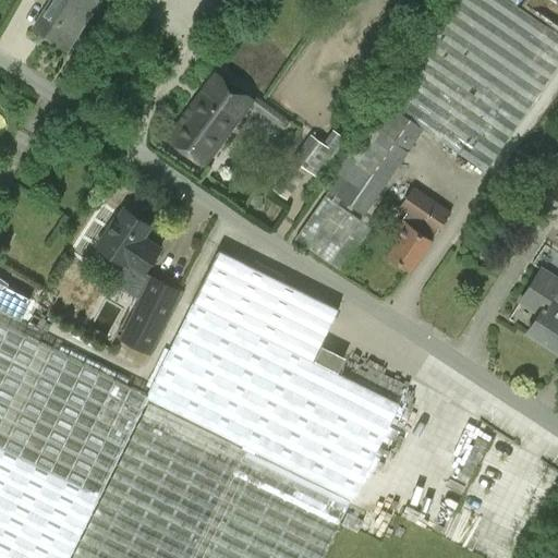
[(74,28),(92,0),(50,0),(43,14),(56,23),(47,37),(68,50),(80,32),(74,28)]
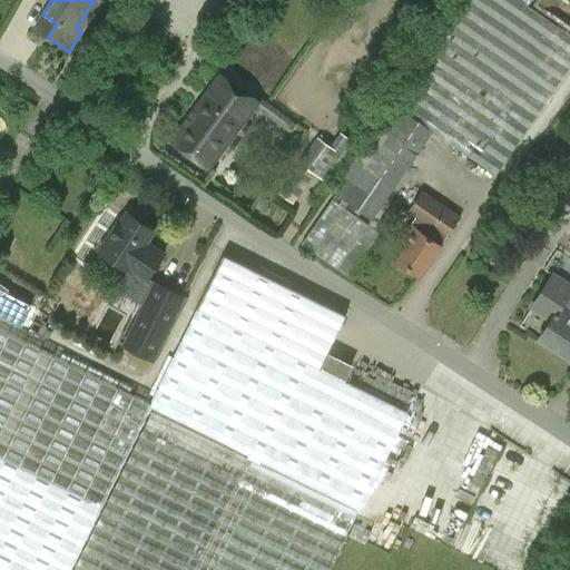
[(569,33),(520,0),(465,0),(396,105),(393,102),(331,189),(372,219),(433,131),(495,175),(569,65),(569,33)]
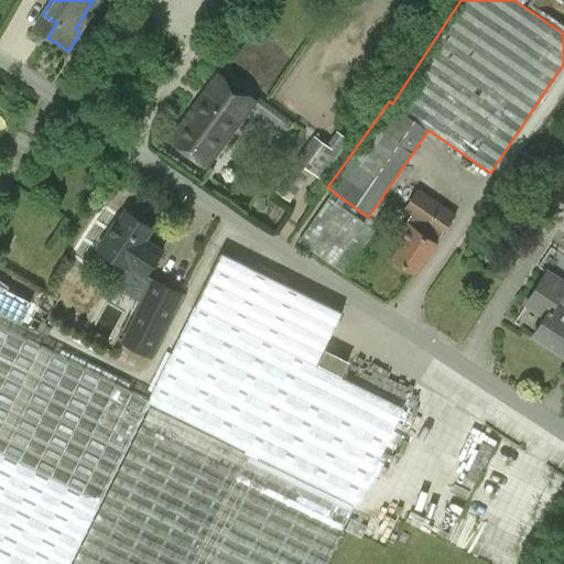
[(206,166),(256,100),(217,72),(169,139),(206,166)]
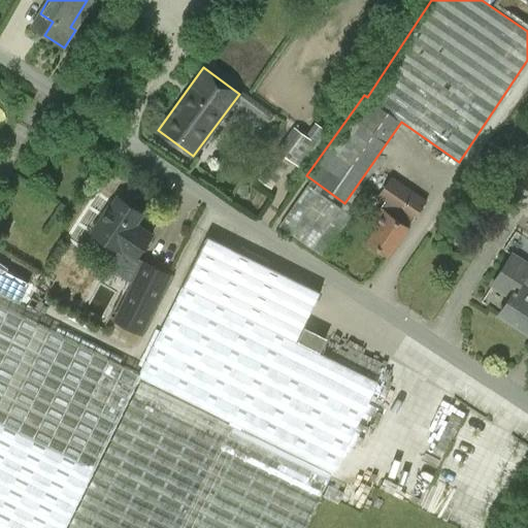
[(263,126),(272,113),(242,93),(234,105),(263,126)]
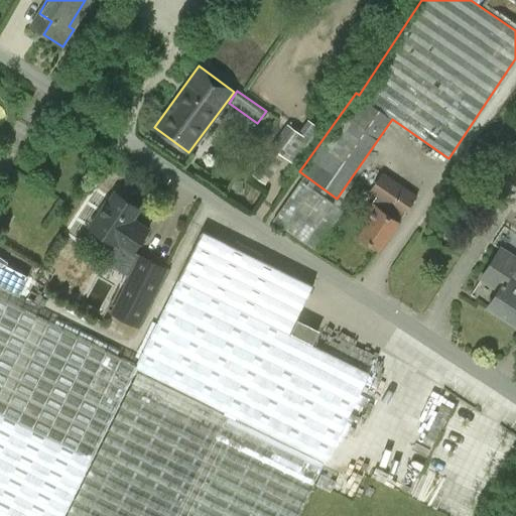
[(287,124),(251,173),(265,184),(285,157),(297,166),(324,131),(308,120),(298,132),(287,124)]
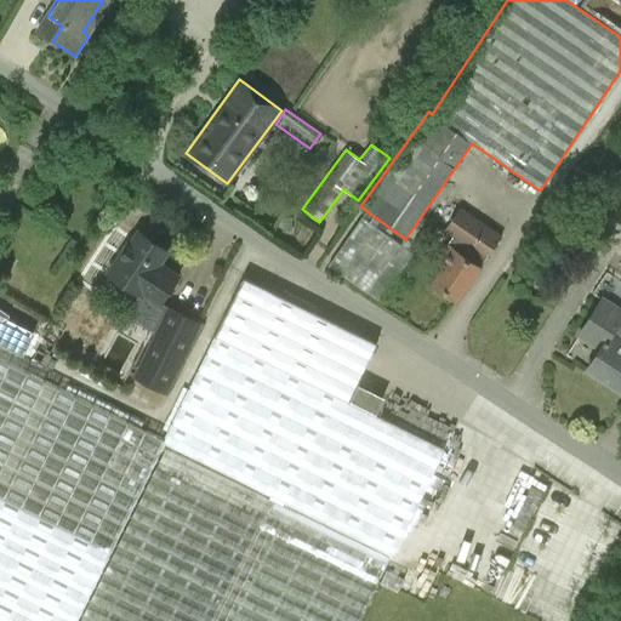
[(457,300),(468,284),(501,234),(461,206),(444,231),(455,237),(449,244),(448,243),(436,261),(443,267),(432,283),(457,300)]
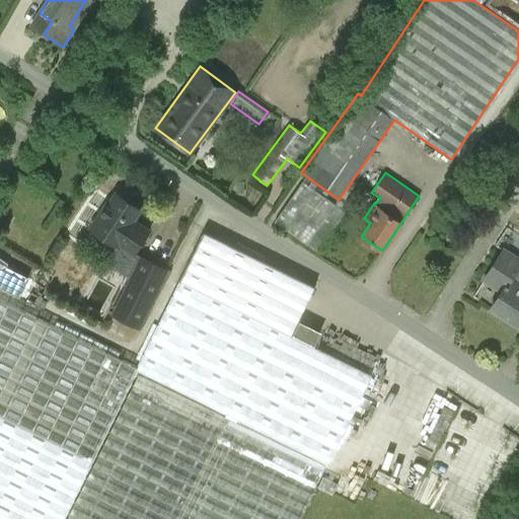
[(318,251),(346,211),(302,180),(275,221),(318,251)]
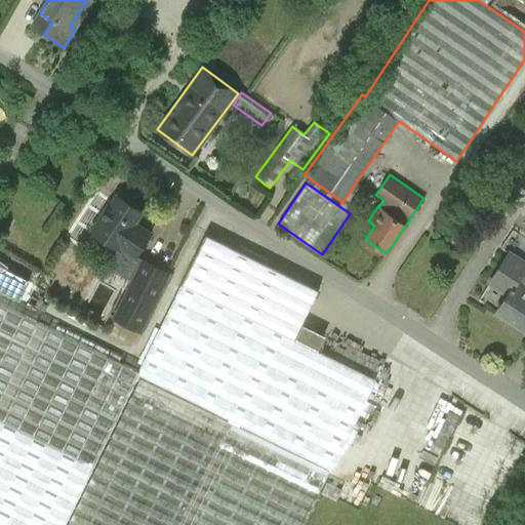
[(497,183),(490,193),(501,199),(508,189),(497,183)]
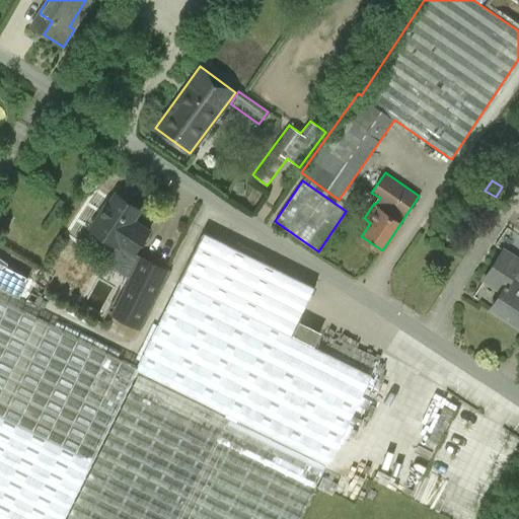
[(101,213),(90,229),(117,246),(106,262),(131,279),(113,315),(139,327),(167,270),(142,257),(135,253),(149,232),(133,221),(140,209),(134,205),(134,202),(126,197),(123,198),(117,194),(103,214),(101,213)]
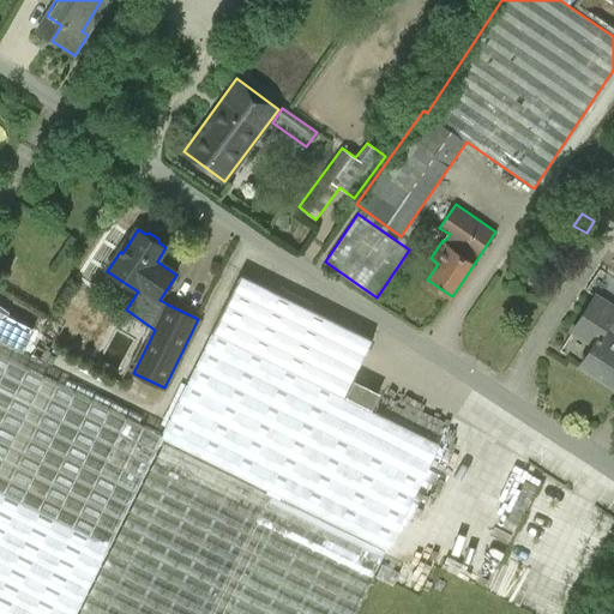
[(578,254),(587,241),(570,230),(561,244),(578,254)]
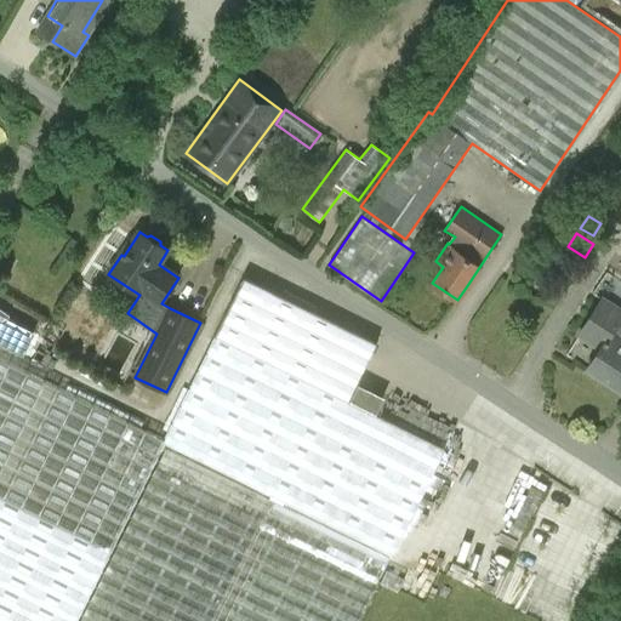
[(357,620),(389,557),(280,505),(283,501),(389,554),(443,451),(347,403),(376,345),(245,278),(163,439),(165,439),(164,440),(269,495),(268,499),(165,449),(114,552),(80,620),(357,620)]
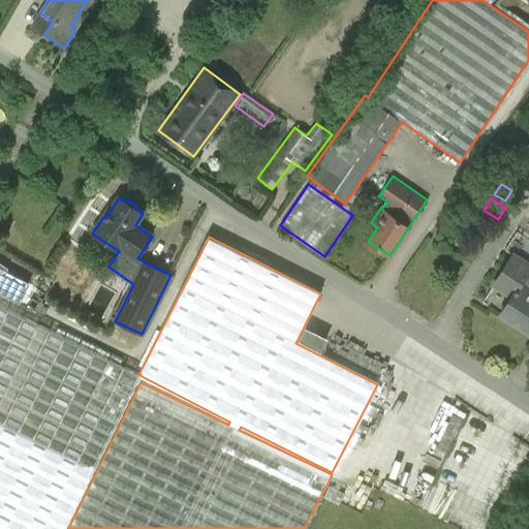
[(528,334),(528,266),(512,255),(492,286),(510,298),(500,315),(528,334)]
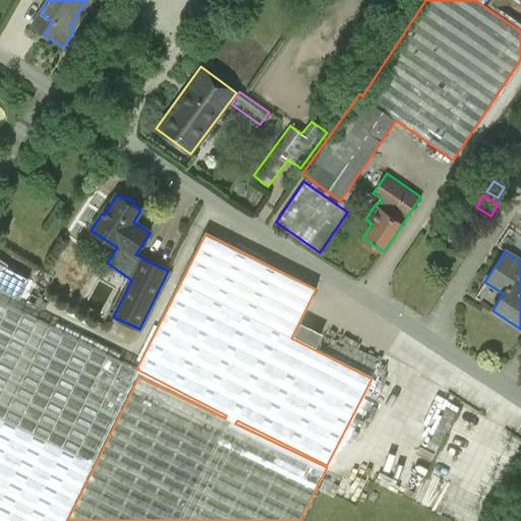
[(0,259),(0,287),(19,297),(27,280),(5,269),(7,265),(0,259)]
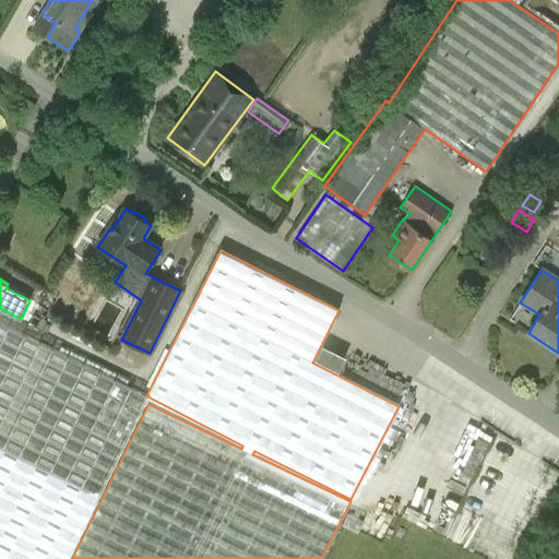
[(0,323),(0,558),(68,558),(147,396),(146,396),(146,395),(0,323)]
